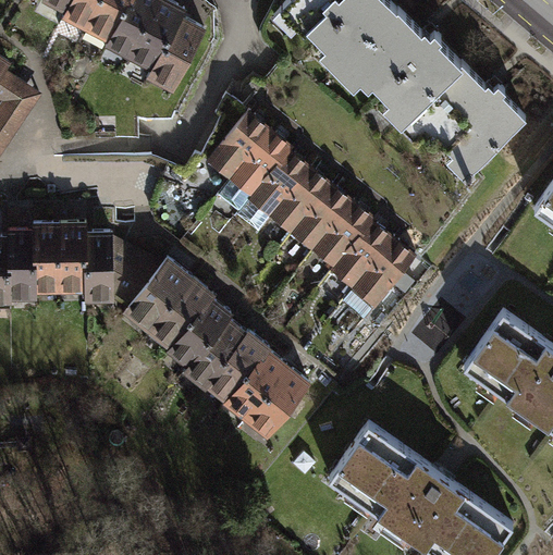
[(40,0),(39,4),(64,19),(63,22),(109,46),(107,51),(149,73),(146,79),(174,94),(209,27),(194,20),(195,17),(161,0),(40,0)]
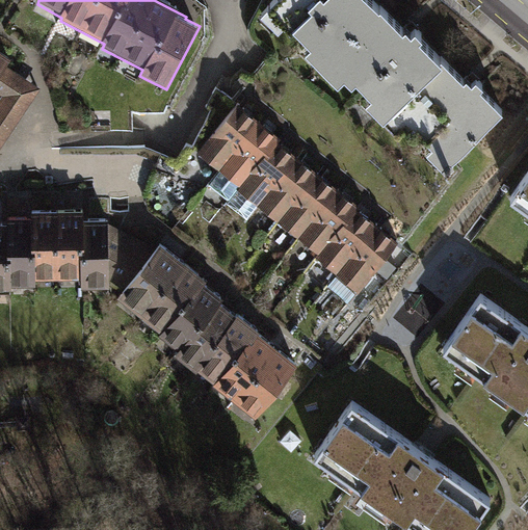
[(372,0),(371,0),(332,0),(291,46),(442,180),(500,113),(478,95),(419,42),(372,0)]
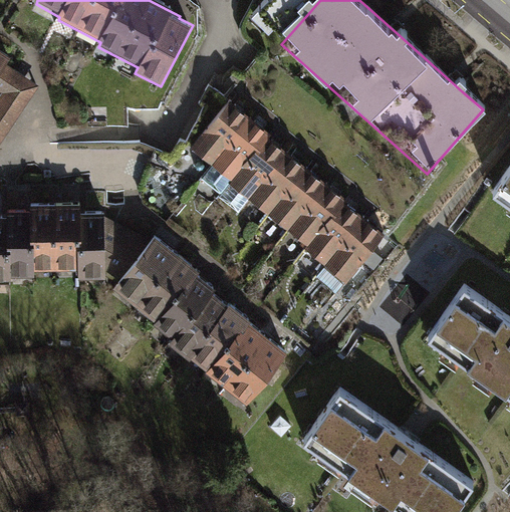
[(0,75),(6,66),(9,61),(0,55),(0,75)]
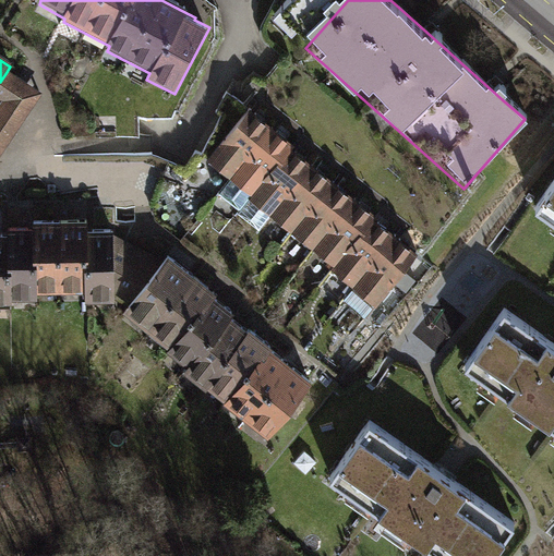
[(0,148),(38,91),(7,72),(0,82),(0,103),(0,148)]
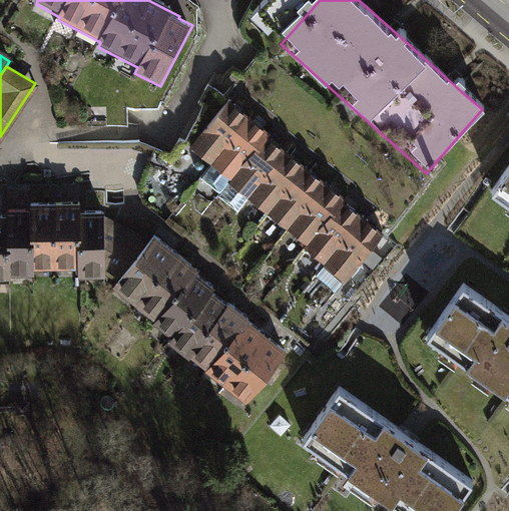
[(272,134),(228,101),(191,150),(229,180),(225,185),(307,247),(303,252),(342,284),(381,233),(345,206),(349,201),(268,139),(272,134)]
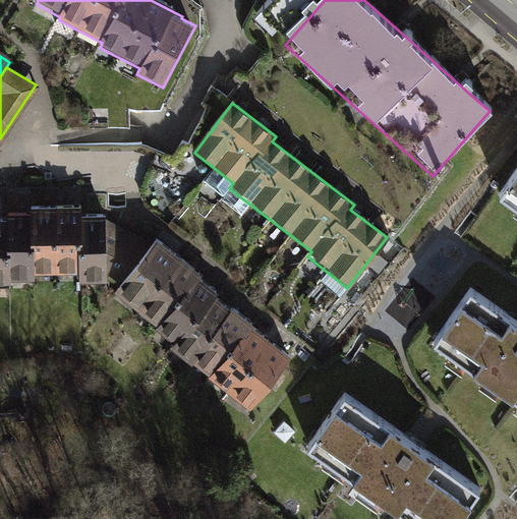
[(516,169),(497,198),(516,213),(516,169)]
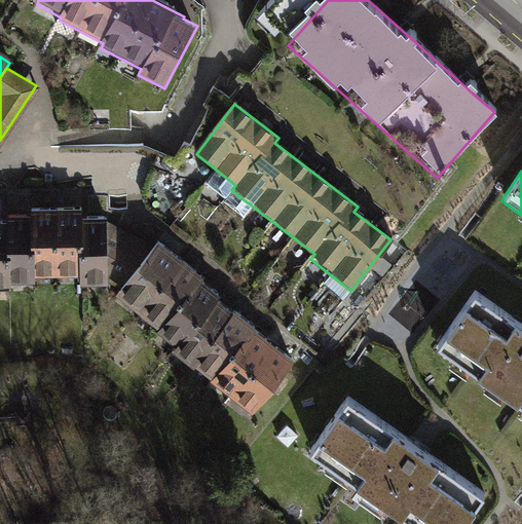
[(109,279),(108,236),(108,215),(80,215),(80,211),(31,211),(31,217),(8,217),(8,221),(0,221),(0,286),(10,286),(10,284),(35,283),(35,275),(77,275),(77,287),(109,286),(109,279)]
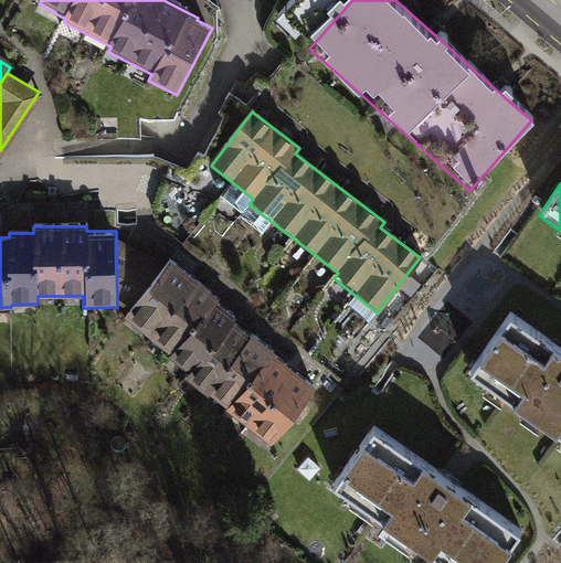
[(117,300),(129,309),(167,265),(116,254),(117,300)]
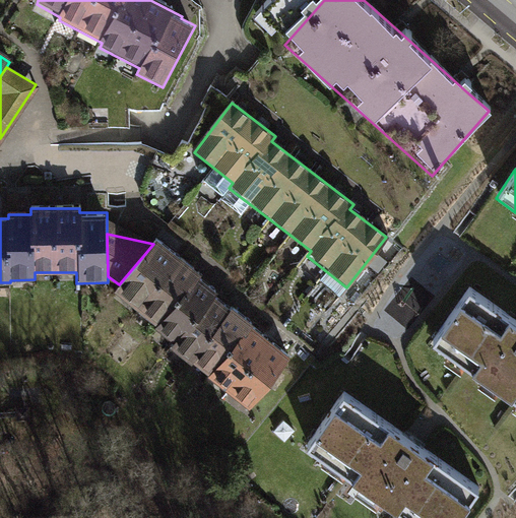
[(251,324),(153,244),(119,284),(113,292),(212,374),(209,379),(248,410),(287,363),(247,329),(251,324)]
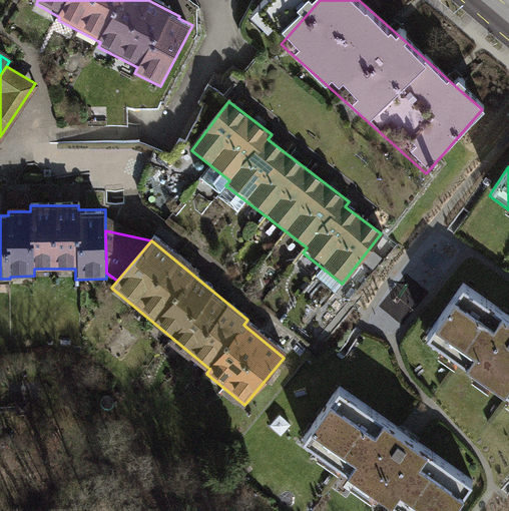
[(508,323),(460,288),(424,338),(508,397),(508,323)]
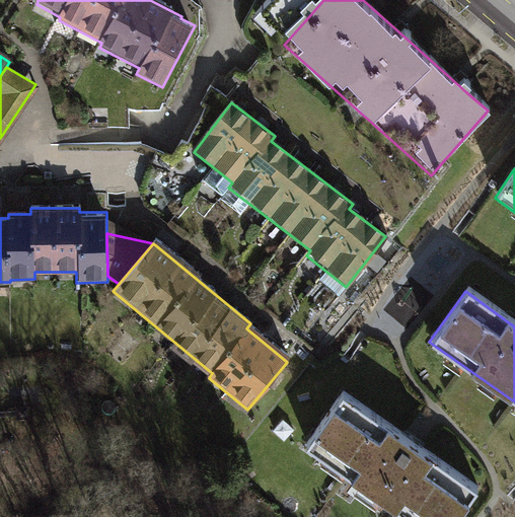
[(407,447),(341,402),(308,451),(407,516),(464,516),(480,495),(407,447)]
